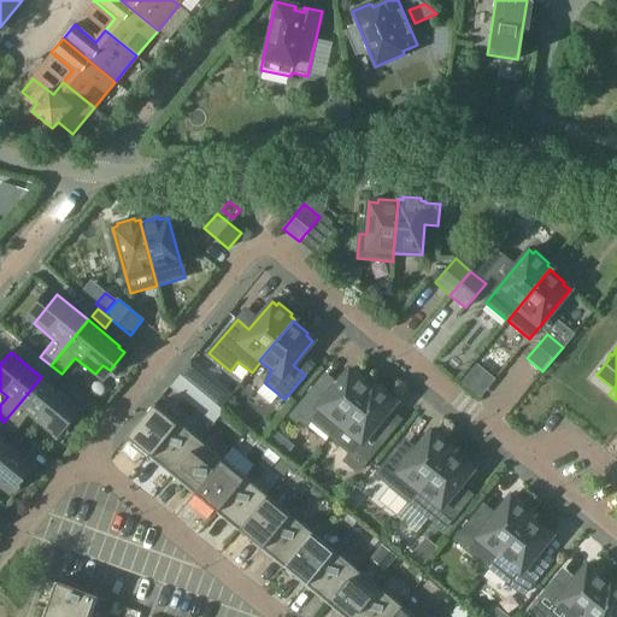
[(231,394),(189,360),(178,372),(221,407),(231,394)]
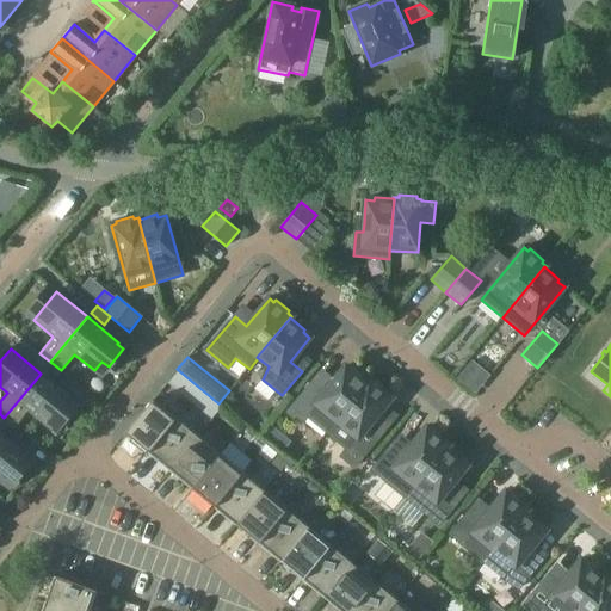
[(369,382),(368,381),(353,370),(352,371),(345,366),(325,390),(314,381),(288,412),(301,423),(307,415),(327,432),(369,382)]
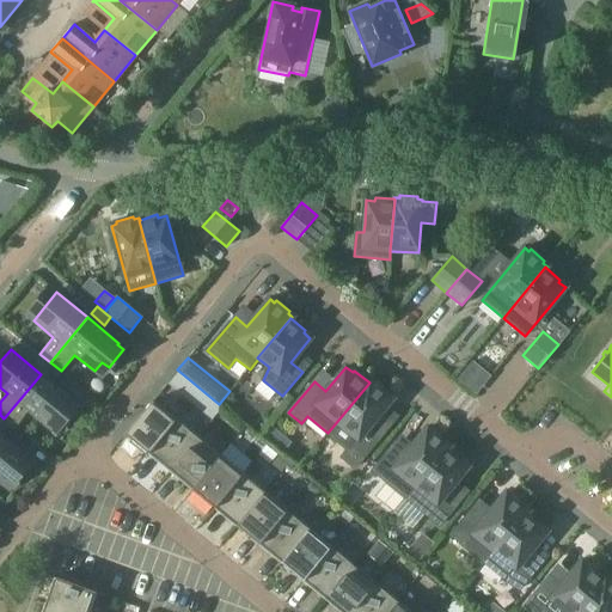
[(191,401),(201,390),(178,372),(170,383),(191,401)]
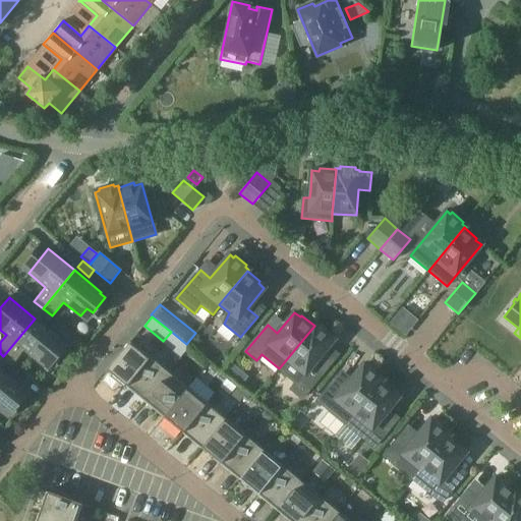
[(61,340),(35,319),(3,356),(12,364),(24,350),(41,363),(48,356),(53,361),(65,346),(60,341),(61,340)]
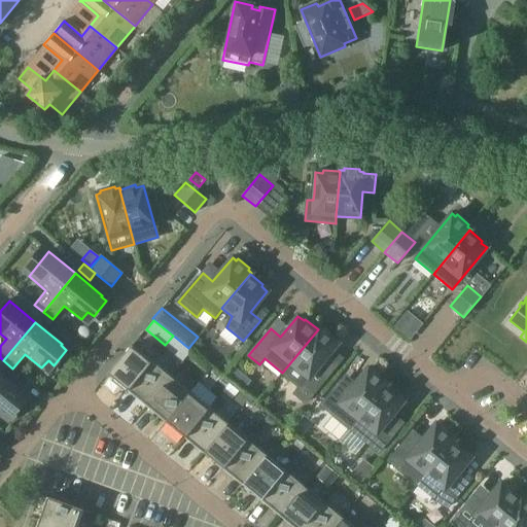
[(318,327),(317,328),(318,329),(282,373),(300,387),(294,394),(306,402),(328,376),(318,367),(338,344),(334,341),(336,339),(323,328),(322,330),(318,327)]
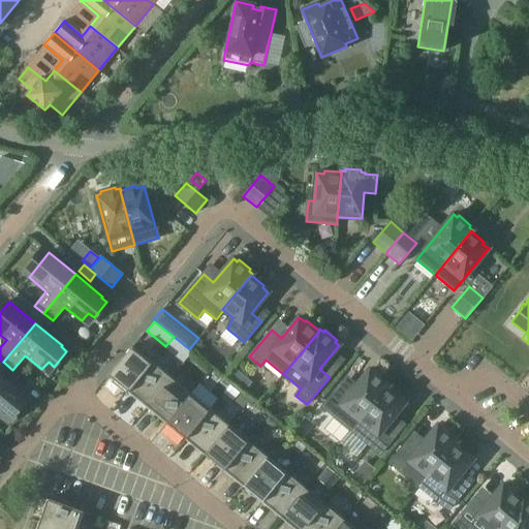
[(174,337),(165,346),(184,362),(192,351),(174,337)]
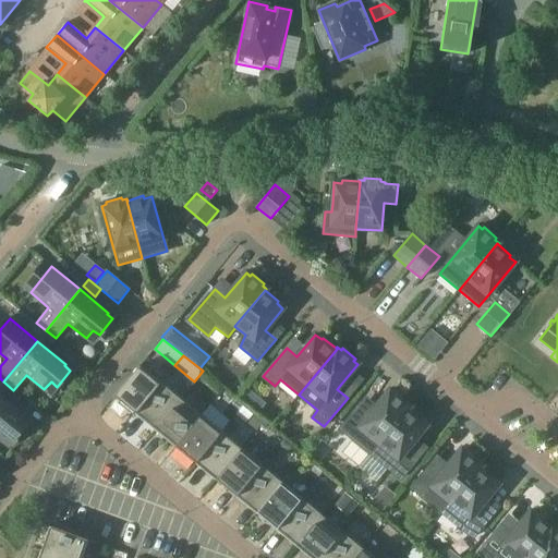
[(113,396),(134,413),(160,383),(138,365),(113,396)]
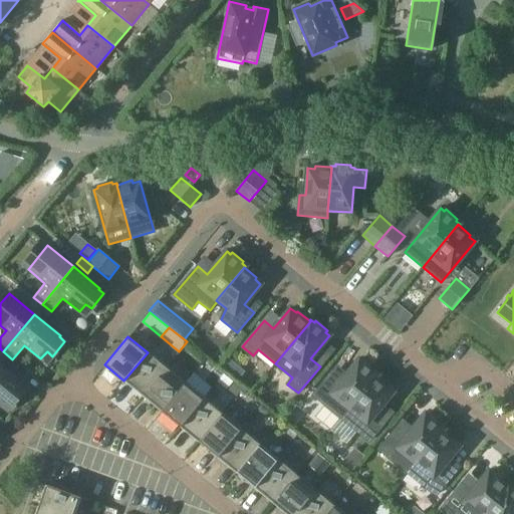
[(143,396),(166,367),(148,352),(123,380),(143,396)]
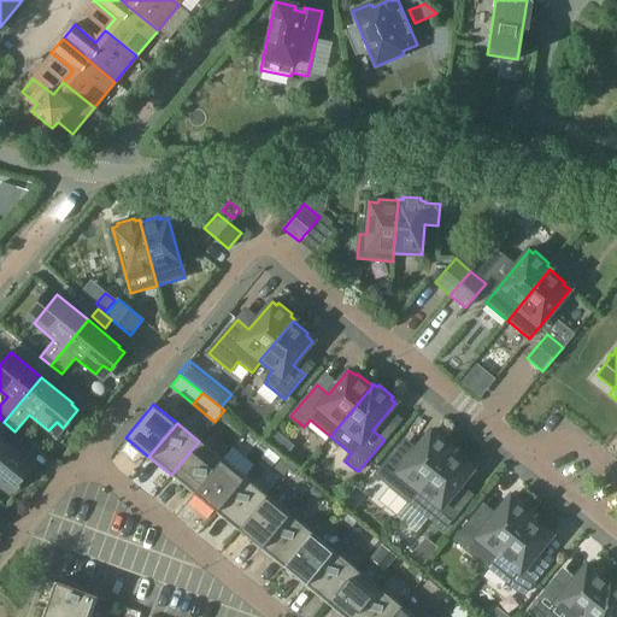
[(410,501),(451,451),(452,452),(453,450),(448,446),(451,445),(436,433),(435,435),(430,432),(407,459),(395,450),(376,474),(410,501)]
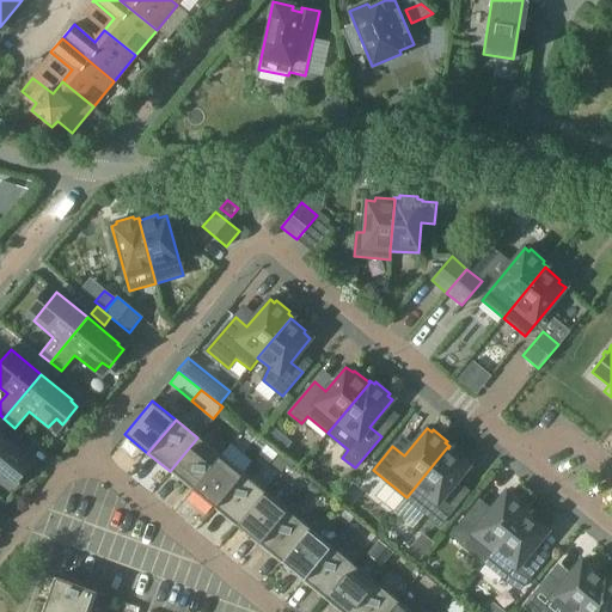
[(25,456),(0,434),(0,482),(2,484),(25,456)]
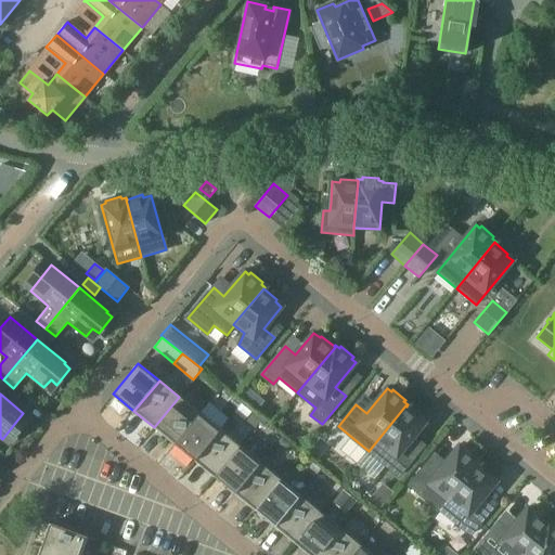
[(154,427),(175,444),(199,414),(179,397),(154,427)]
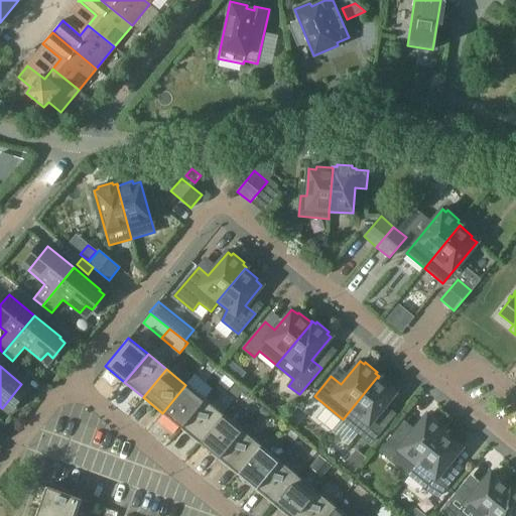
[(215,375),(221,379),(224,375),(218,371),(215,375)]
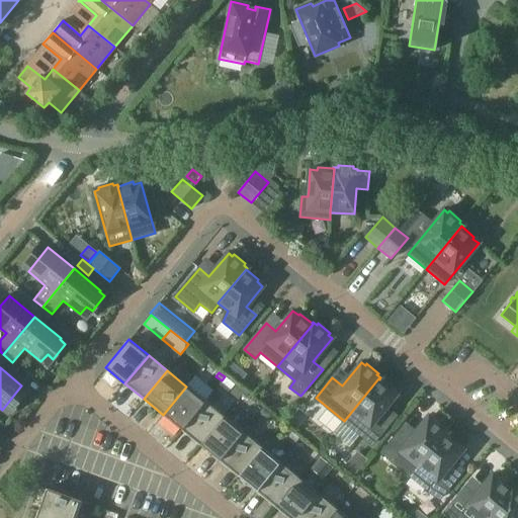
[(379,416),(396,396),(390,391),(392,389),(379,379),(378,378),(344,421),(372,444),(389,424),(379,416)]
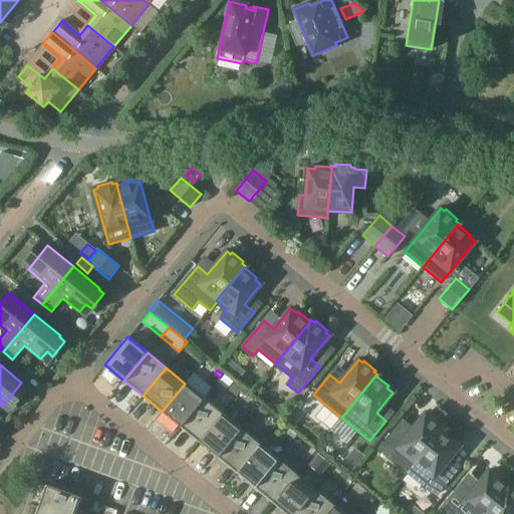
[(180,427),(203,399),(185,383),(162,412),(180,427)]
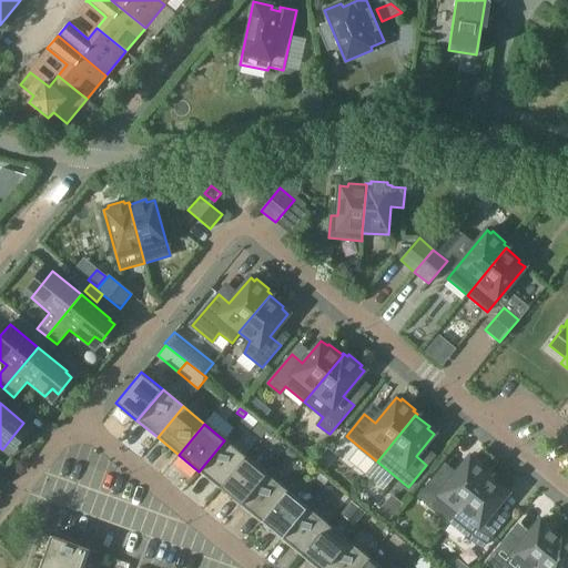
[(261,438),(264,435),(267,430),(259,424),(253,432),(261,438)]
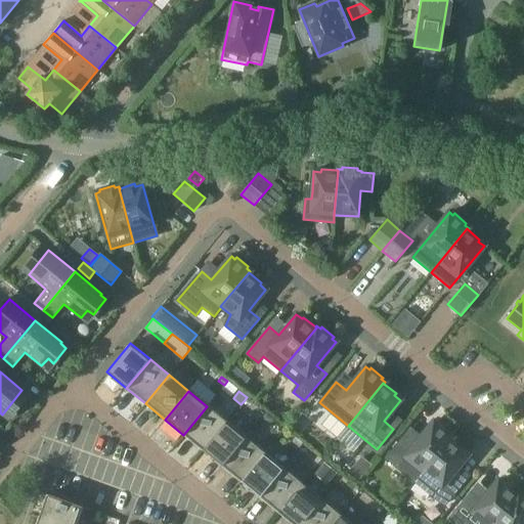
[(244,401),(250,405),(253,401),(247,397),(244,401)]
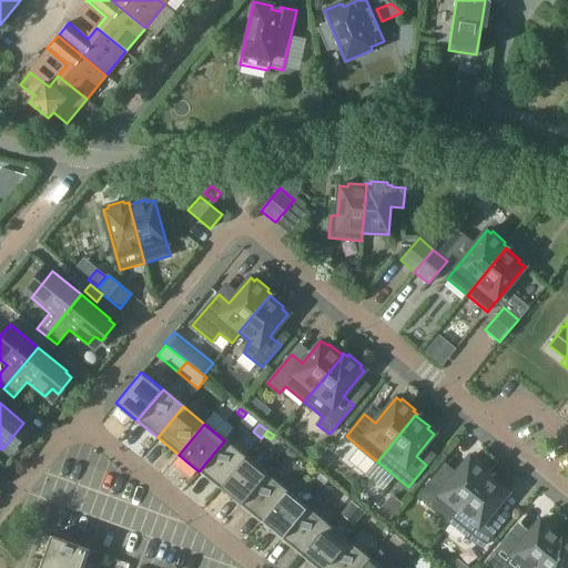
[(199,472),(220,488),(245,457),(224,440),(199,472)]
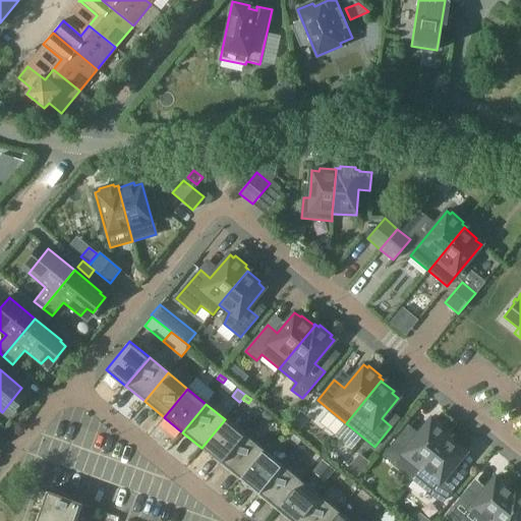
[(257,418),(261,420),(271,419),(273,417),(265,410),(257,418)]
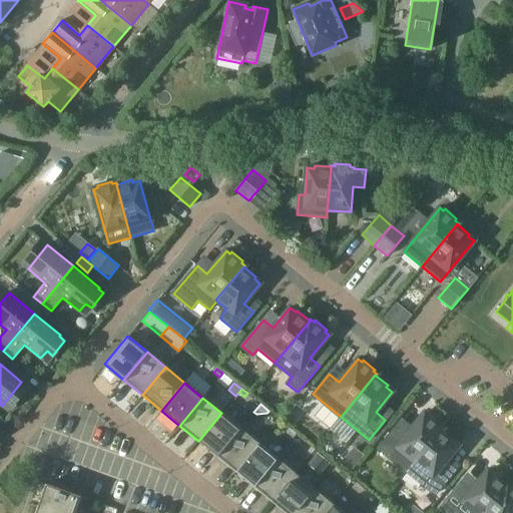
[(216,456),(239,428),(221,413),(198,441),(216,456)]
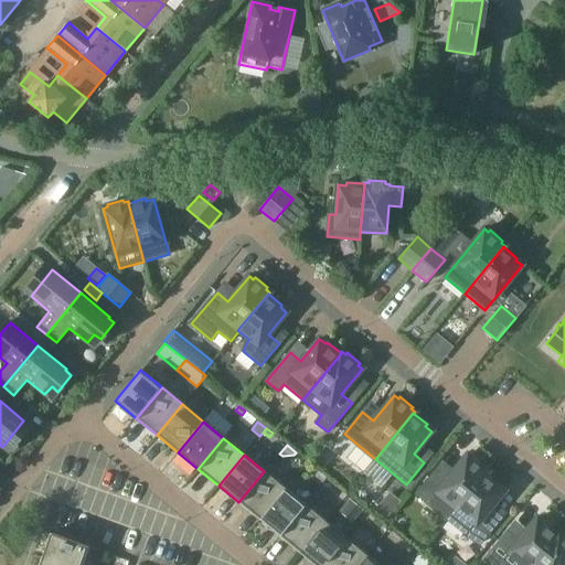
[(447,519),(486,472),(487,473),(488,471),(483,468),(486,467),(472,456),(471,458),(467,455),(446,480),(435,471),(417,493),(447,519)]
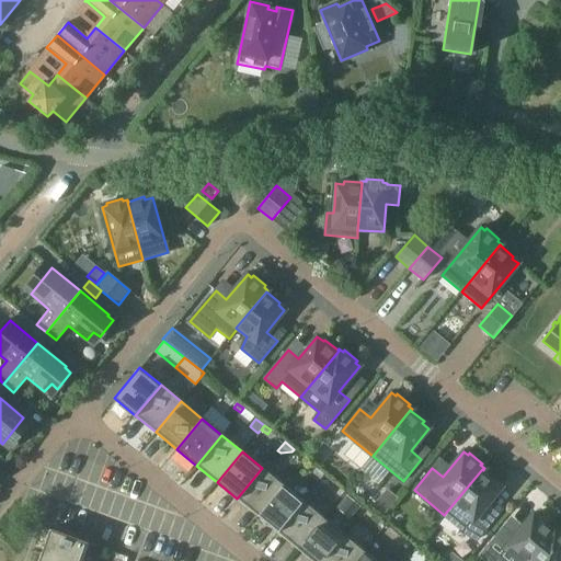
[(237,499),(258,516),(283,484),(289,477),(268,460),(262,468),(237,499)]
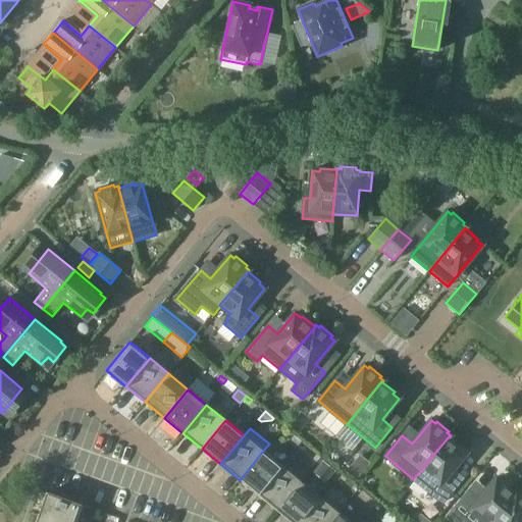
[(295,435),(291,439),(292,446),(296,450),(303,441),(295,435)]
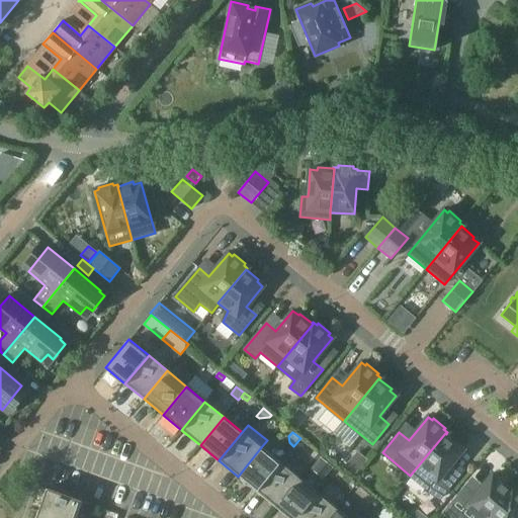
[(445,470),(462,450),(456,445),(458,443),(446,434),(445,433),(410,476),(438,499),(455,479),(445,470)]
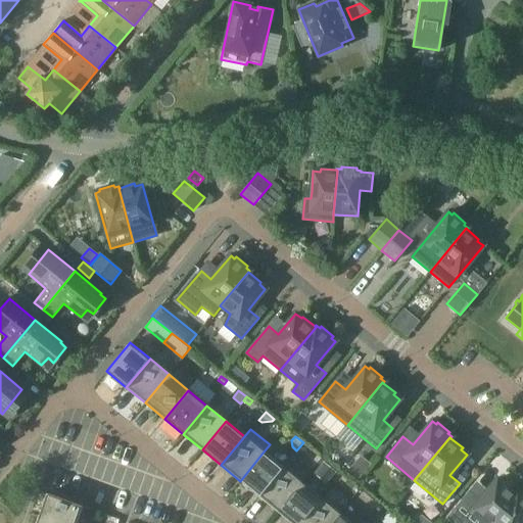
[(258,496),(282,468),(264,452),(240,481),(258,496)]
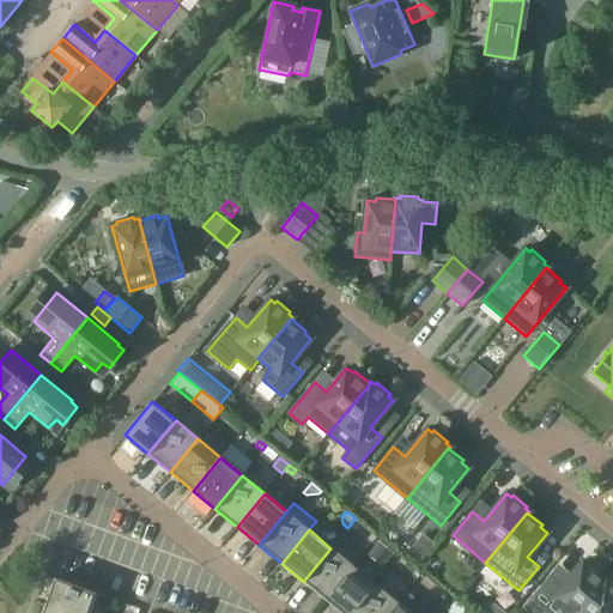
[(378,542),(370,554),(380,562),(388,551),(378,542)]
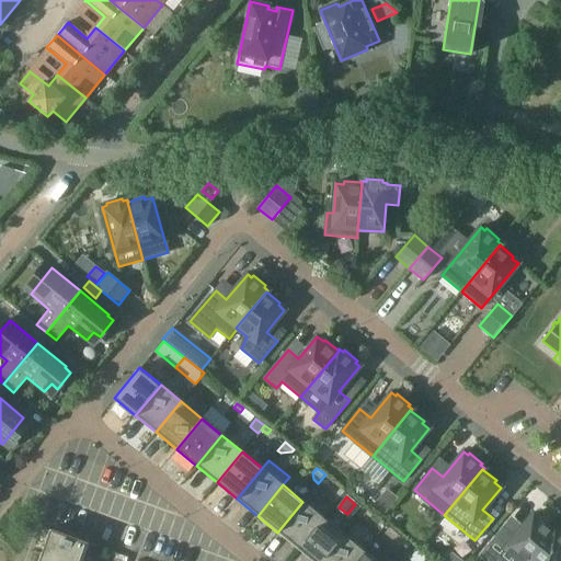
[(323,518),(302,502),(277,533),(298,549),(323,518)]
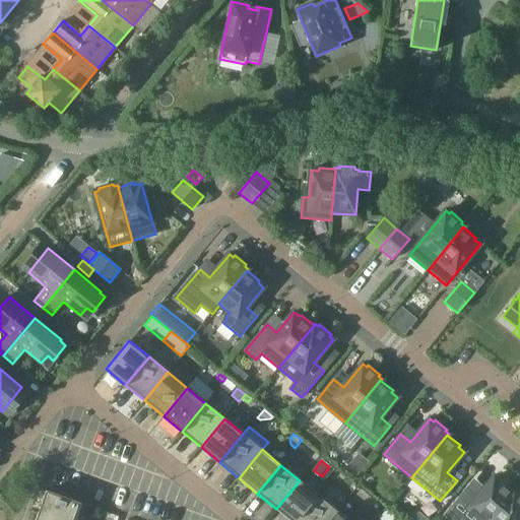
[(489,519),(514,490),(513,490),(501,479),(500,481),(494,476),(485,488),(475,479),(444,517),(448,519),(489,519)]
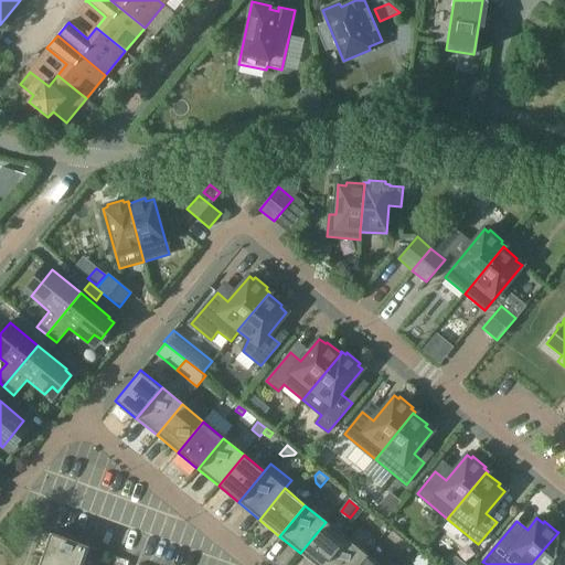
[(323,564),(345,539),(326,522),(300,553),(315,564),(323,564)]
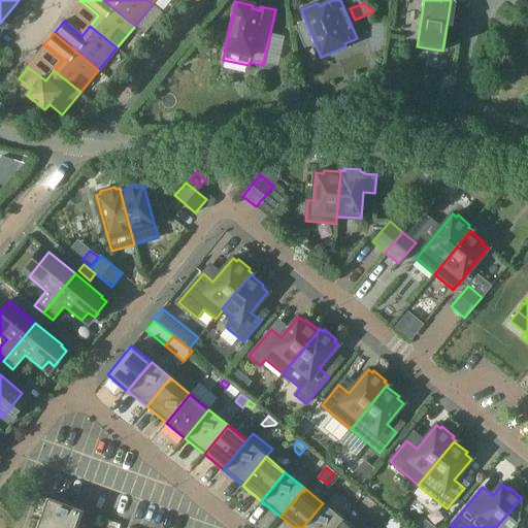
[(522,495),(521,497),(522,497),(496,527),(527,527),(527,496),(527,497),(526,498),(522,495)]
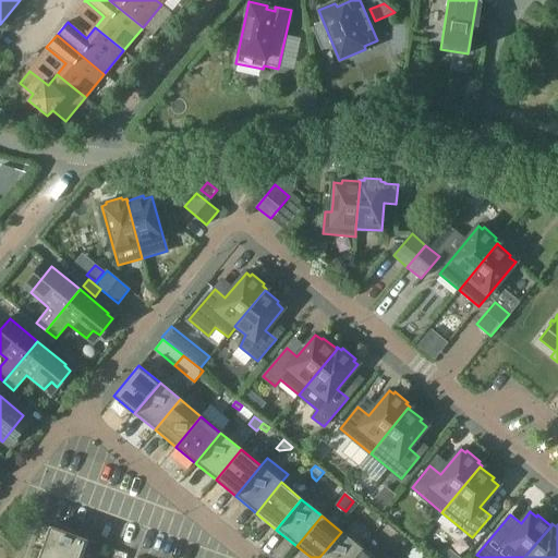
[(49,526),(40,552),(58,557),(80,557),(87,540),(49,526)]
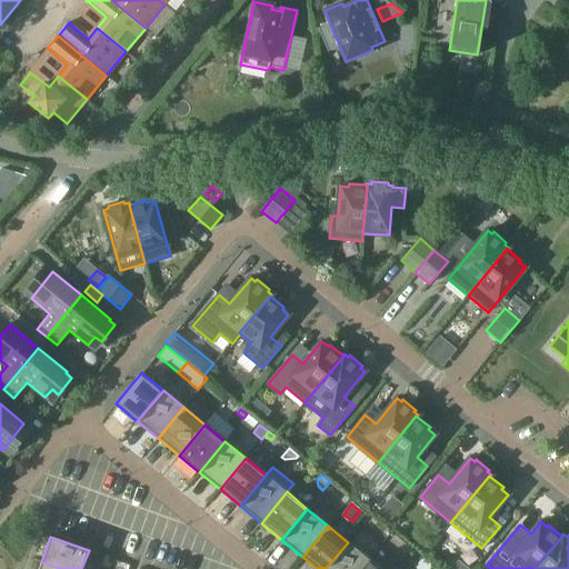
[(360,568),(369,559),(348,542),(326,568),(360,568)]
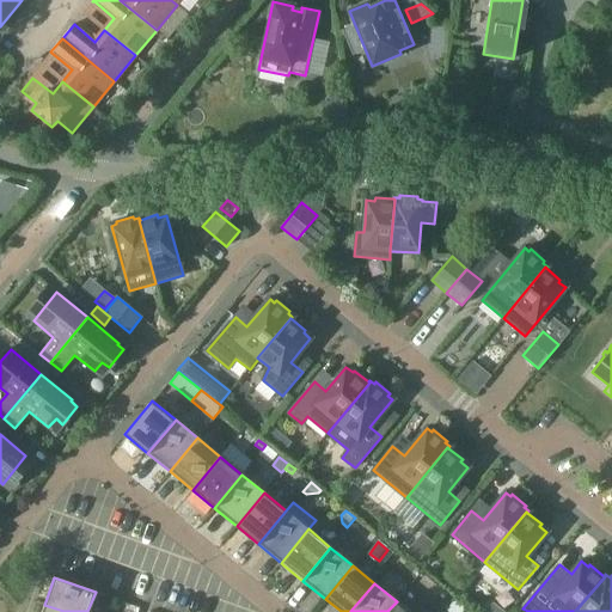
[(409,611),(397,601),(387,611),(409,611)]
